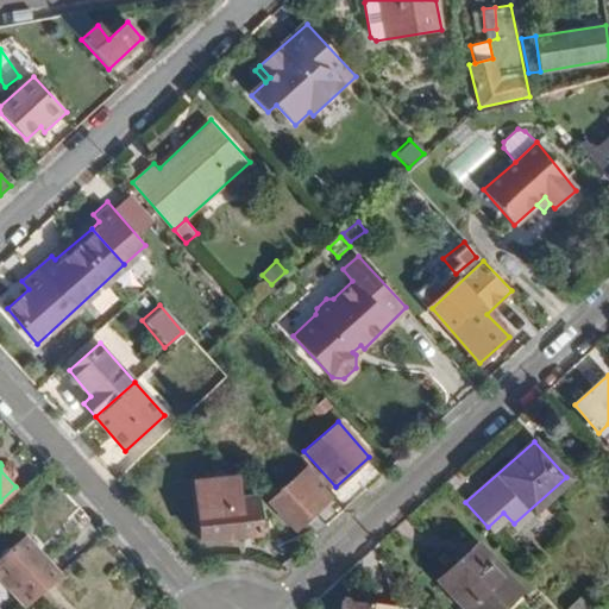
[(295,531),(334,494),(307,464),(268,501),(295,531)]
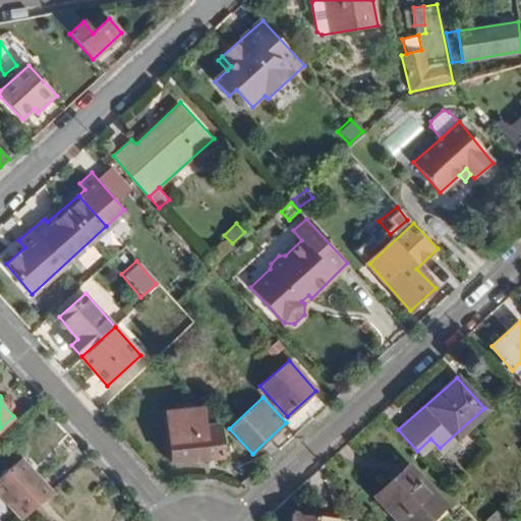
[(223,456),(219,423),(206,424),(205,408),(204,406),(166,411),(171,461),(223,456)]
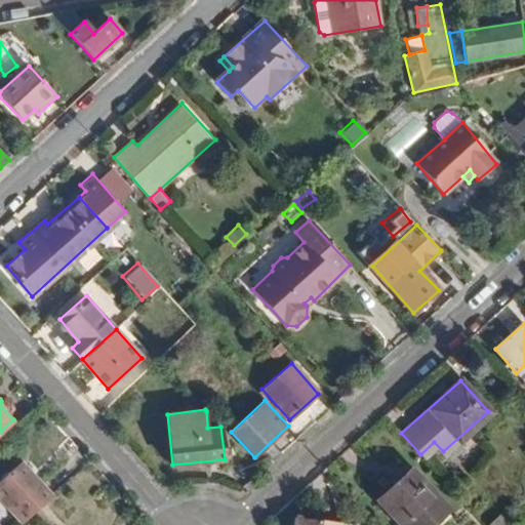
[(52,495),(21,460),(0,479),(0,497),(23,523),(52,495)]
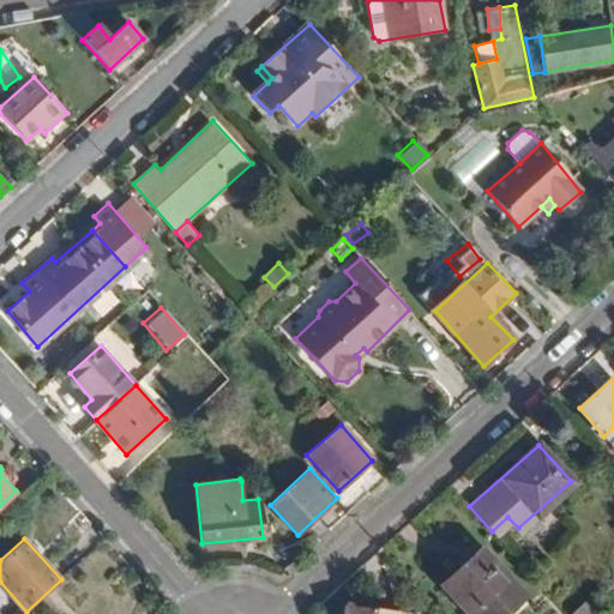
[(469,613),(506,613),(529,595),(481,545),(440,583),(469,613)]
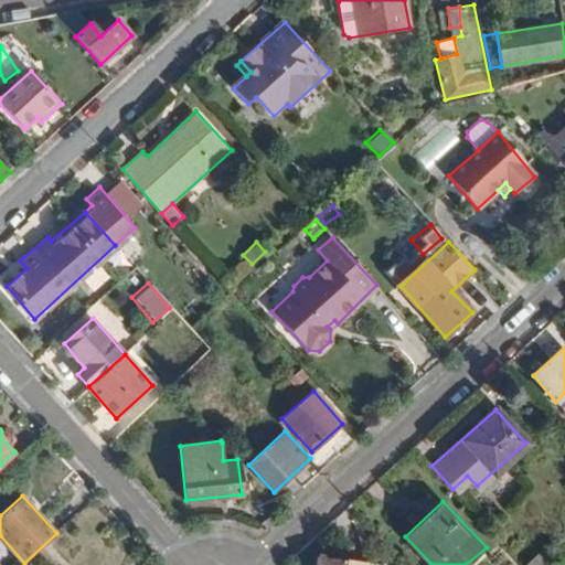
[(364,564),(365,562),(320,554),(318,564),(364,564)]
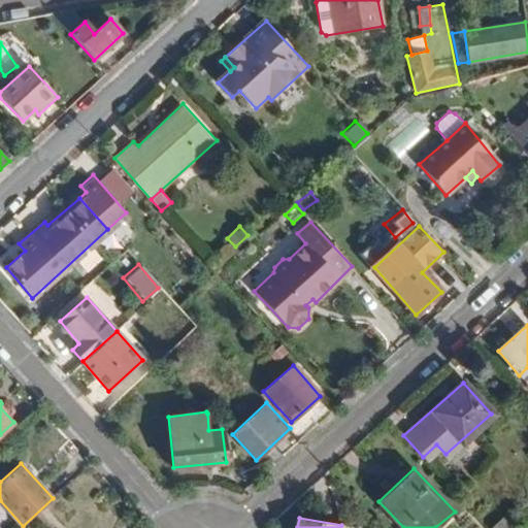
[(512,527),(503,519),(493,527),(512,527)]
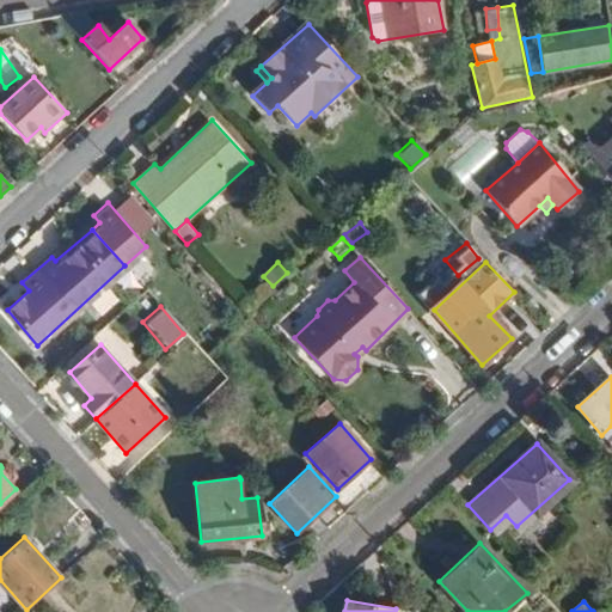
All buildings are outlined.
